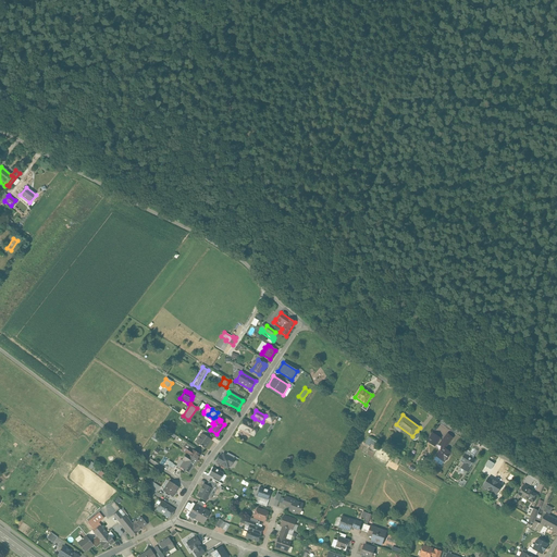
[(252,424),(243,419),(238,429),(254,436),(259,428),(260,428),(261,428),(263,424),(263,422),(262,422),(255,419),(252,424)]
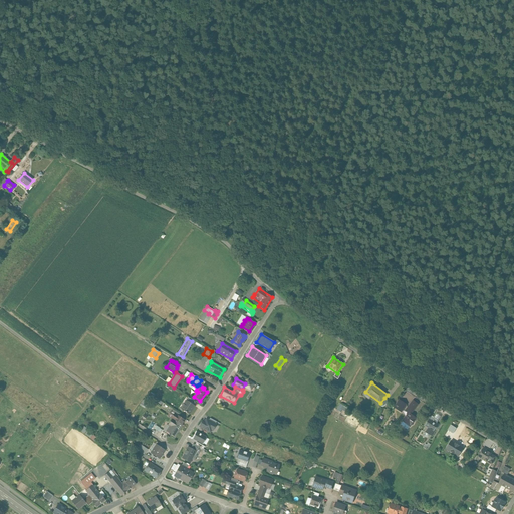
[(193,405),(186,400),(180,409),(189,414),(195,406),(193,405)]
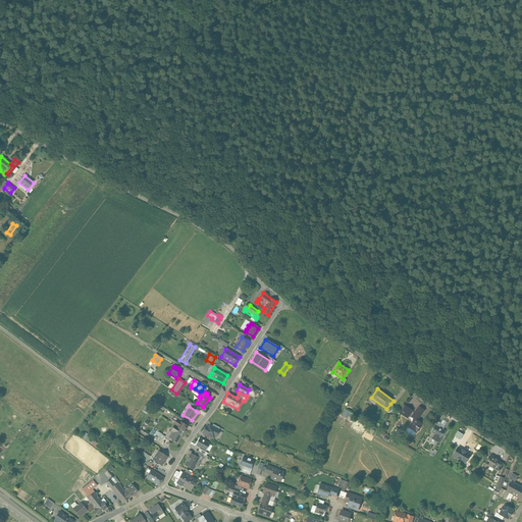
[(413,411),(406,406),(401,414),(408,418),(413,411)]
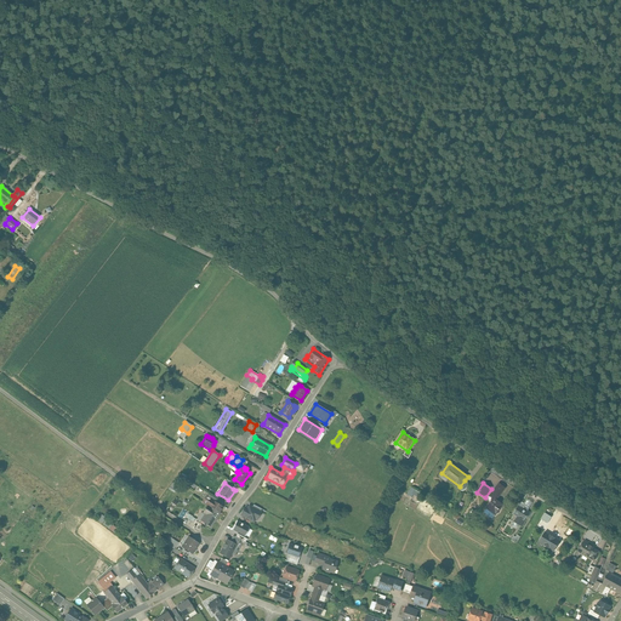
[(499,484),(490,496),(494,499),(486,508),(489,511),(495,514),(503,505),(496,500),(505,488),(499,484)]
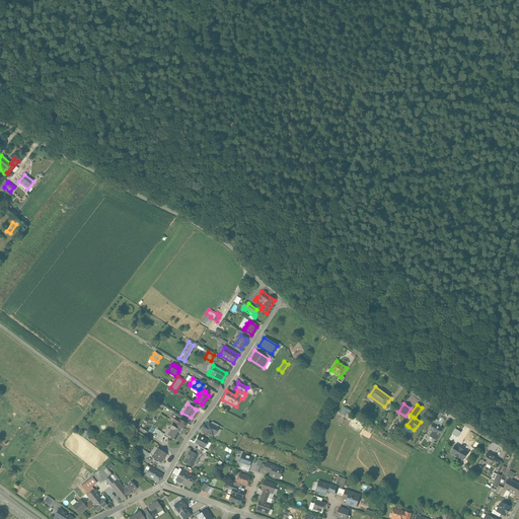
[(172,416),(169,420),(173,423),(174,422),(183,429),(183,428),(186,424),(180,421),(172,416)]
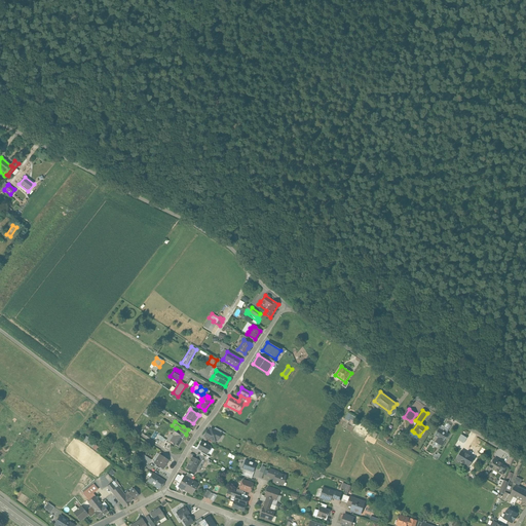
[(186,435),(177,427),(176,428),(173,433),(176,434),(171,441),(179,447),(186,435)]
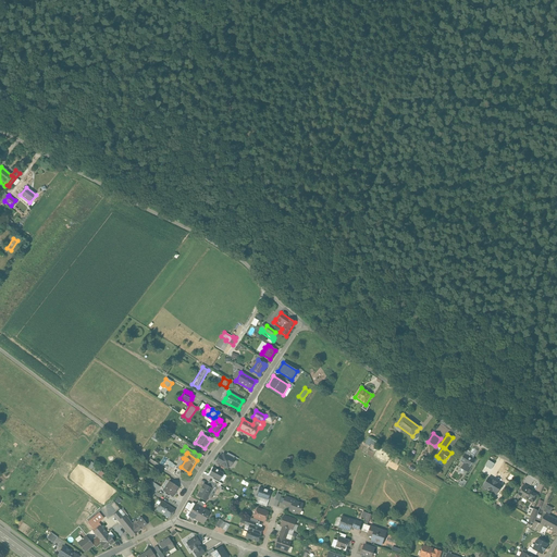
[(474,456),(469,453),(468,455),(466,454),(460,461),(465,463),(461,469),(467,472),(472,463),(474,462),(477,460),(473,458),(474,456)]
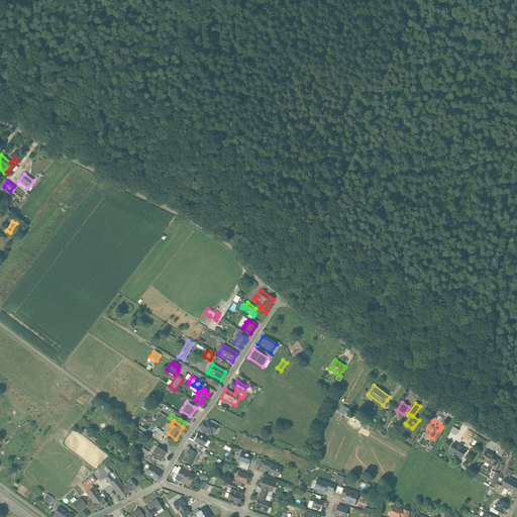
[(210,423),(207,422),(206,424),(204,423),(201,428),(211,434),(213,431),(214,432),(217,427),(216,426),(210,423)]
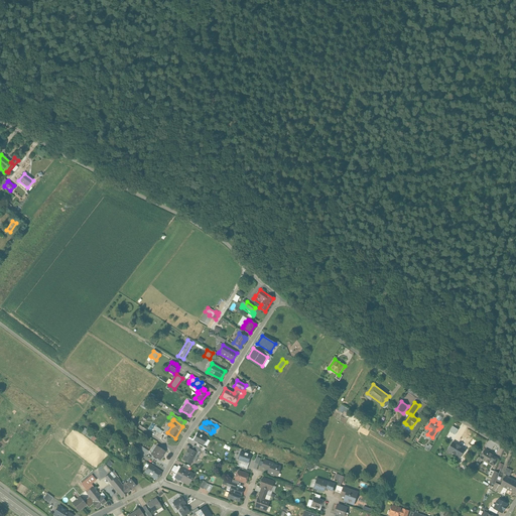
[(406,424),(404,422),(402,426),(406,429),(409,431),(411,427),(406,424)]
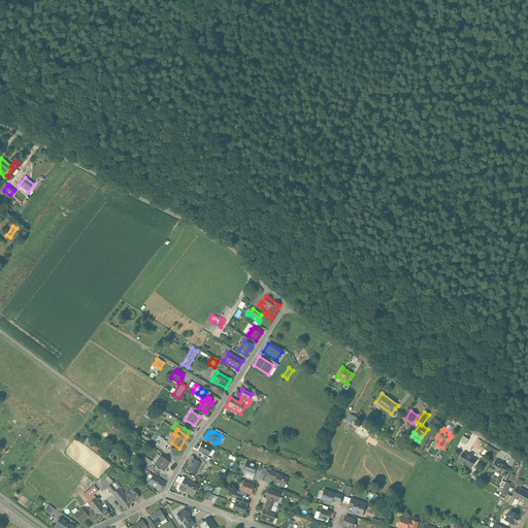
[(463,436),(460,441),(466,444),(469,439),(463,436)]
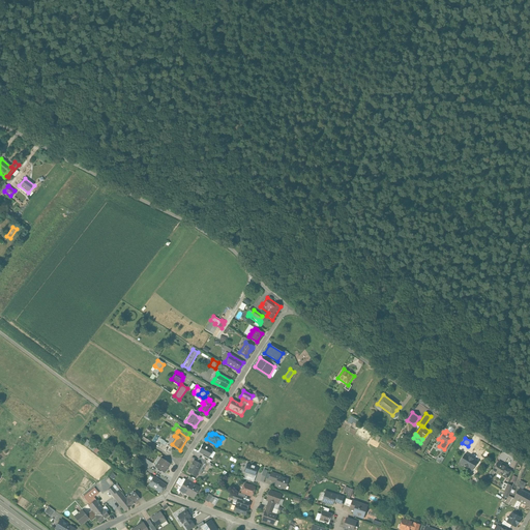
[(212,450),(203,445),(202,445),(199,452),(209,458),(213,450),(212,450)]
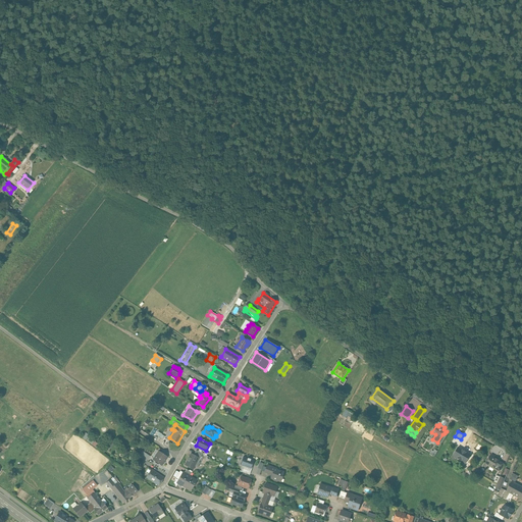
[(460,459),(464,452),(458,448),(453,456),(460,459)]
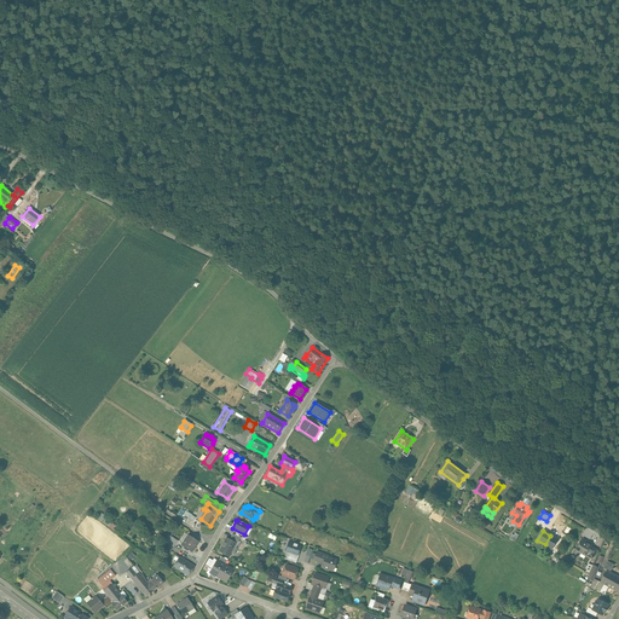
[(198,542),(189,536),(181,545),(192,553),(198,542)]
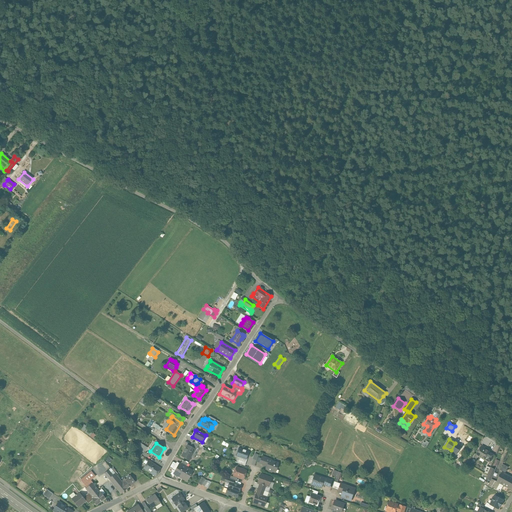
[(457,454),(462,446),(455,443),(451,450),(457,454)]
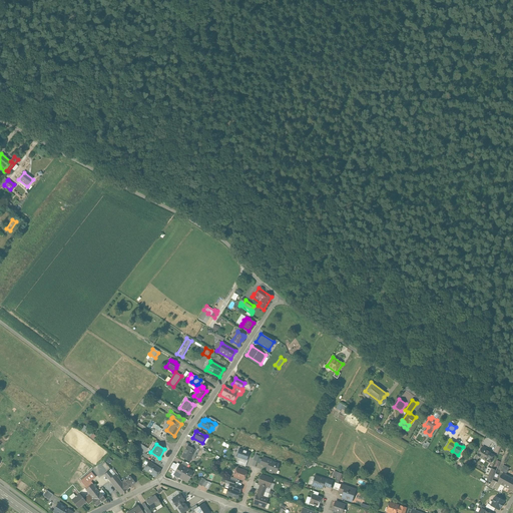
[(190,446),(190,447),(187,446),(181,457),(189,462),(191,458),(194,459),(196,455),(194,454),(197,450),(190,446)]
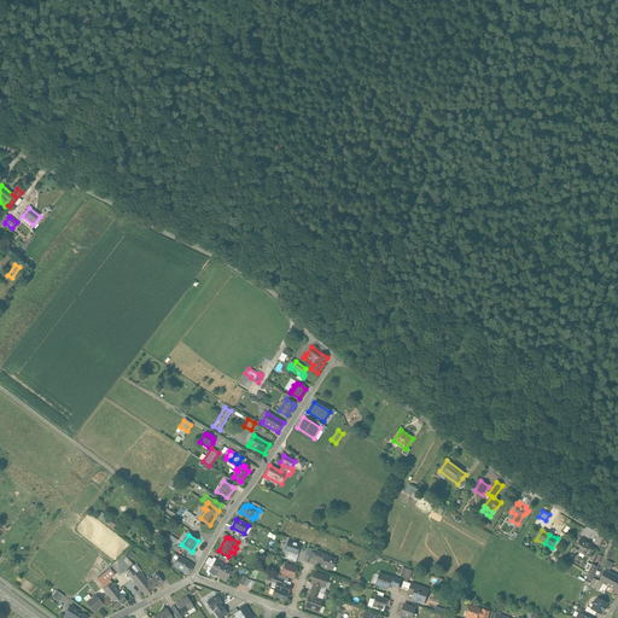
[(168,542),(165,540),(162,538),(161,542),(172,549),(174,546),(168,542)]
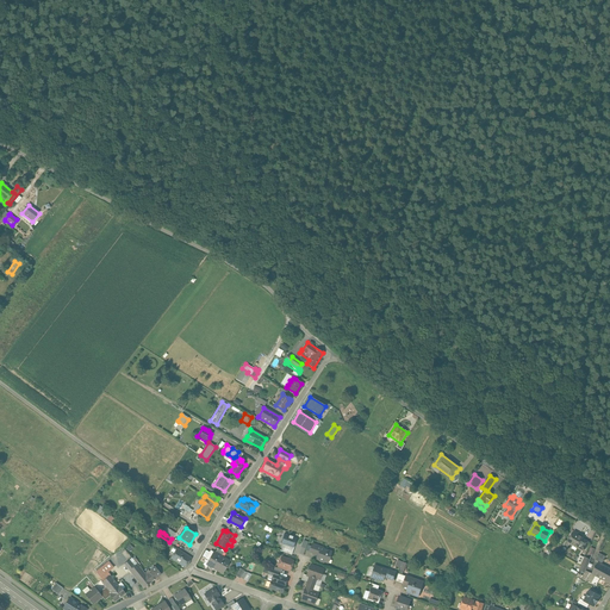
[(578,534),(576,533),(573,533),(567,541),(572,545),(572,546),(573,545),(578,548),(578,547),(583,539),(578,535),(578,534)]
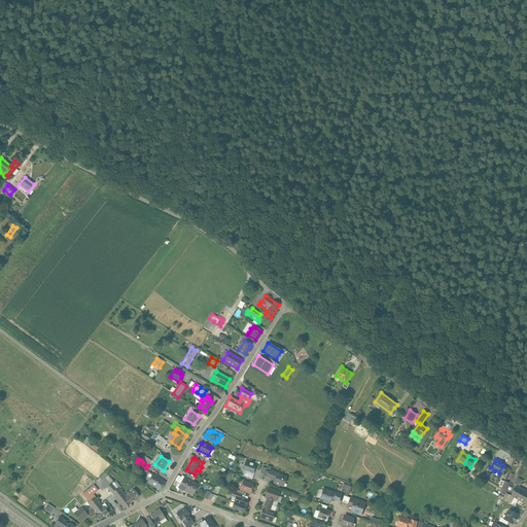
[(256,465),(253,464),(253,463),(250,462),(250,463),(245,461),(242,469),(253,473),(256,465)]
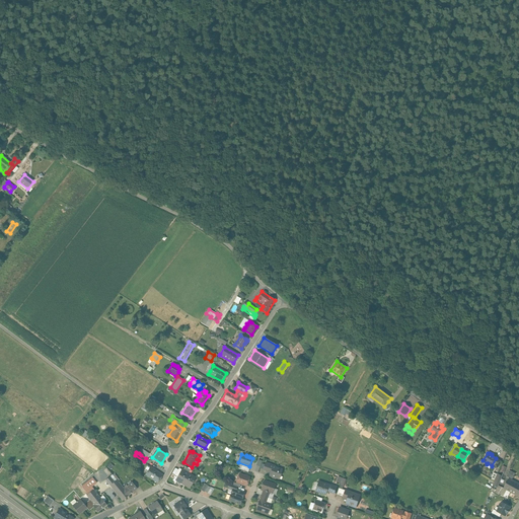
[(501,461),(496,458),(492,465),(497,468),(501,461)]
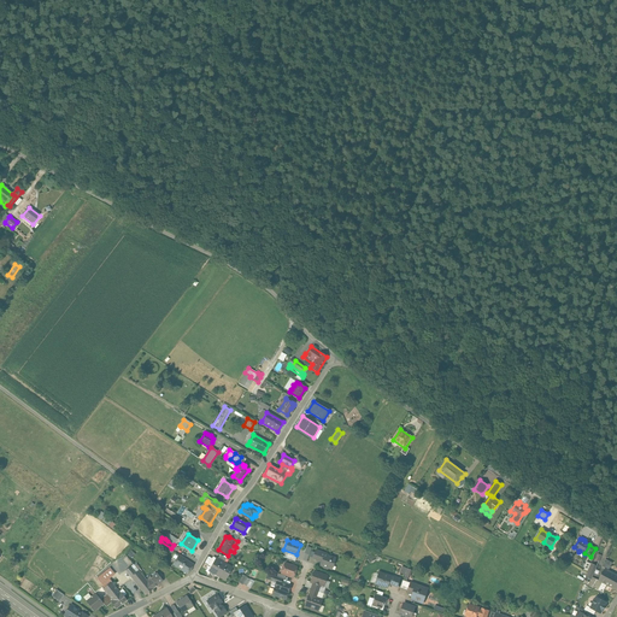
[(335,558),(327,556),(327,554),(316,551),(313,558),(322,562),(321,565),(323,566),(324,568),(327,569),(329,569),(331,569),(333,565),(334,566),(335,565),(335,563),(335,562),(334,560),(335,558)]
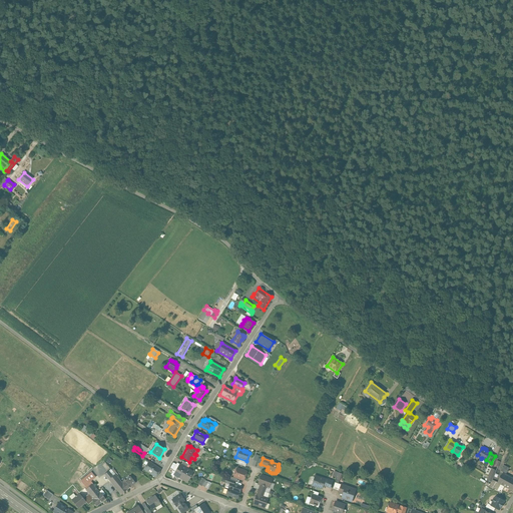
[(160,470),(149,462),(144,469),(155,477),(160,470)]
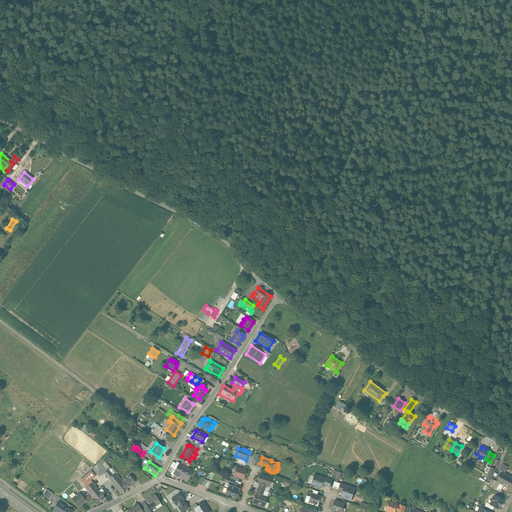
[(180,464),(174,474),(180,478),(186,467),(180,464)]
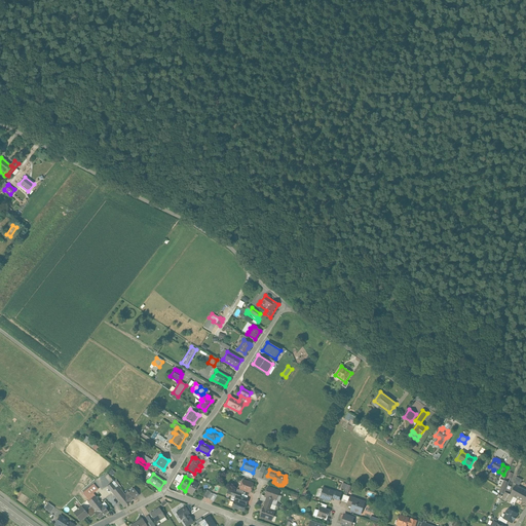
[(522,480),(517,477),(513,483),(519,486),(522,480)]
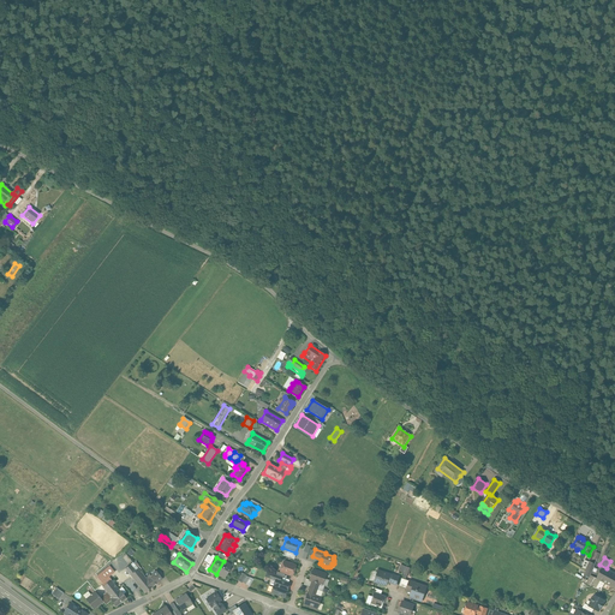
[(224,561),(216,574),(224,578),(231,566),(224,561)]
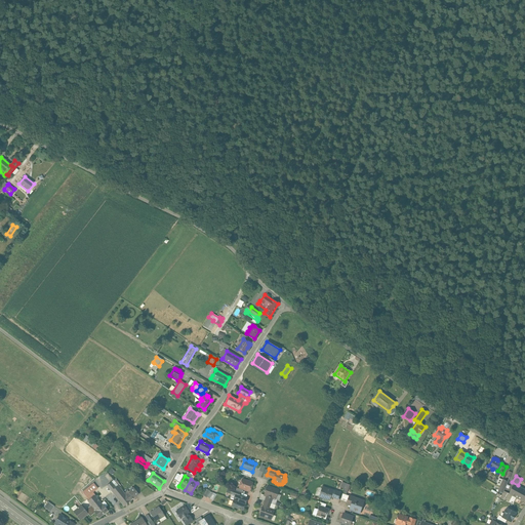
[(114,480),(107,486),(111,491),(118,486),(114,480)]
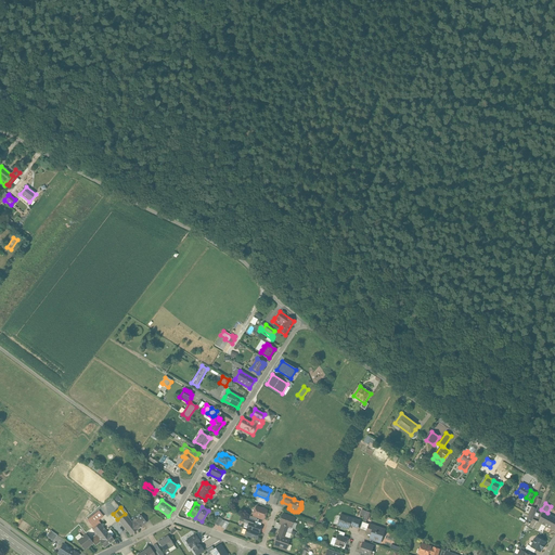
[(267,511),(256,507),(253,516),(263,519),(267,511)]
